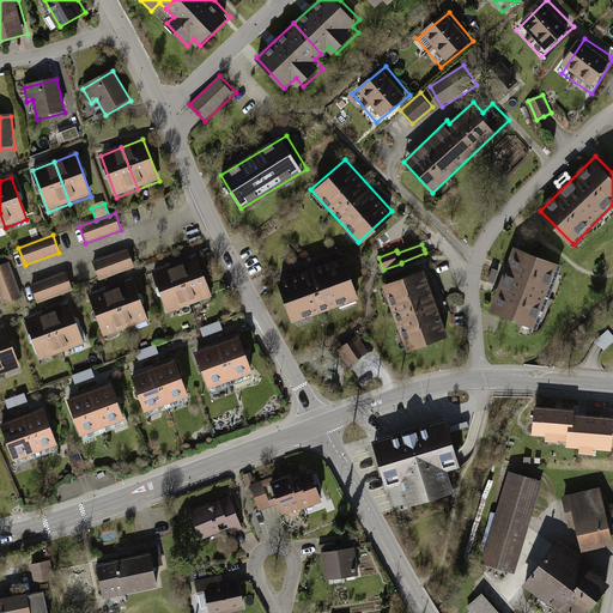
[(563,262),(516,246),(493,313),(539,329),(563,262)]
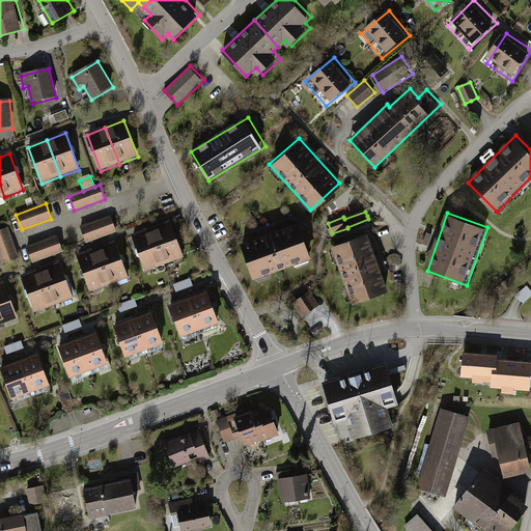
[(112,216),(81,228),(86,245),(118,232),(112,216)]
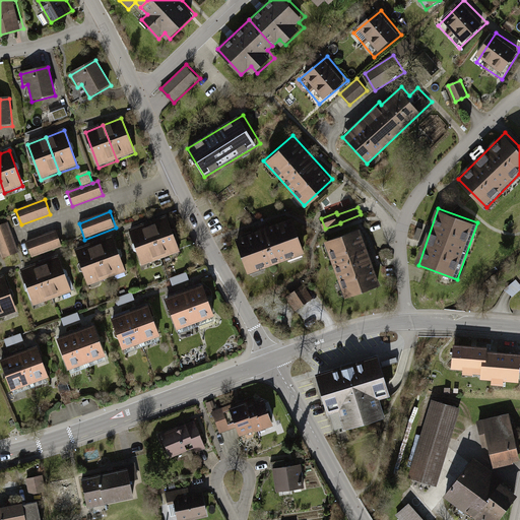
[(166,216),(147,223),(161,259),(180,253),(166,216)]
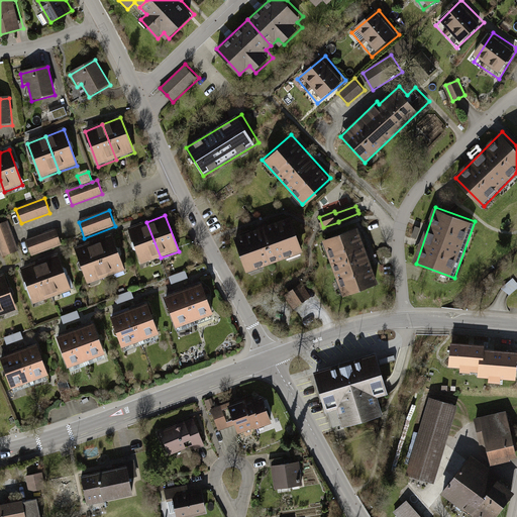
[(234,238),(247,273),(306,250),(293,216),(234,238)]
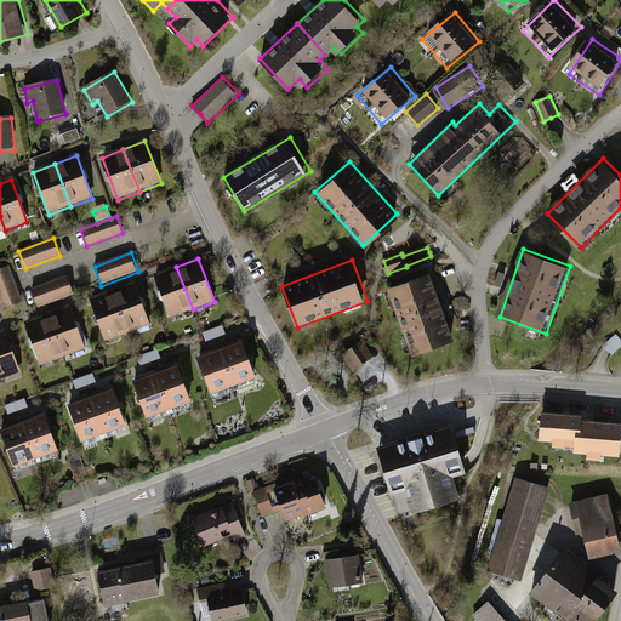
[(11,267),(0,269),(0,298),(4,309),(24,302),(11,267)]
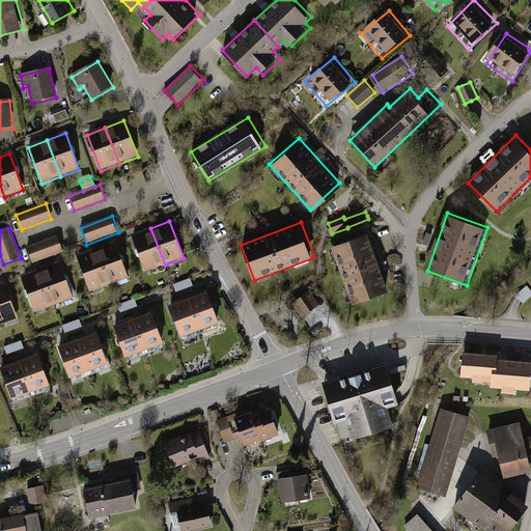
[(150,228),(133,235),(146,272),(165,264),(150,228)]
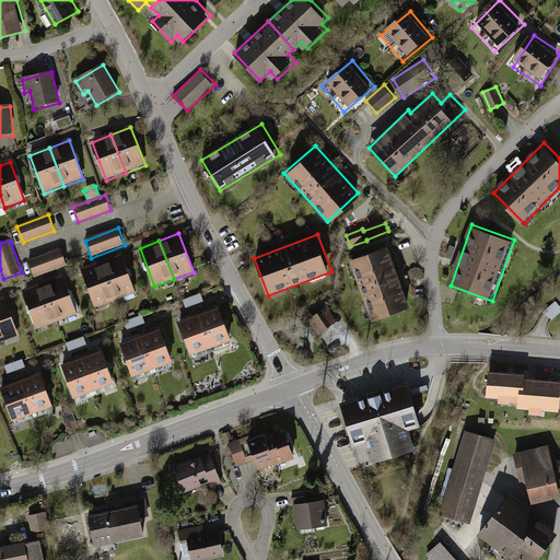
[(457,247),(452,245),(447,256),(453,258),(457,247)]
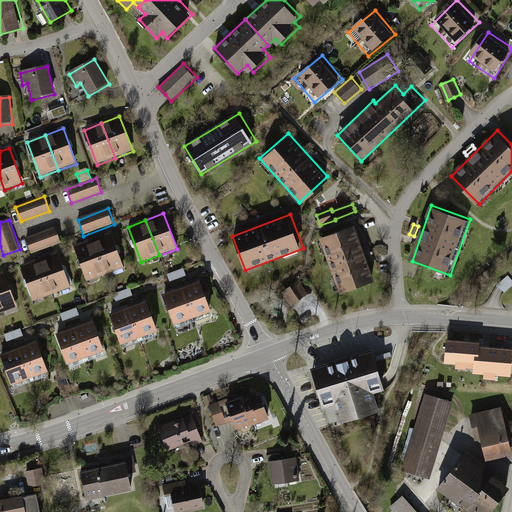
[(54,225),(25,236),(32,254),(61,243),(54,225)]
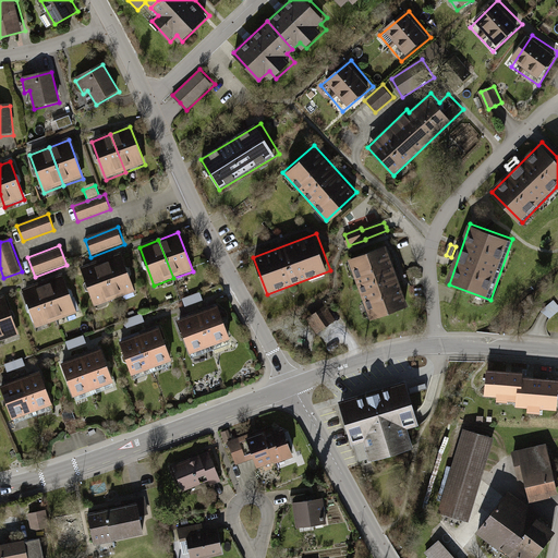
[(352,259),(373,318),(414,304),(392,245),(352,259)]
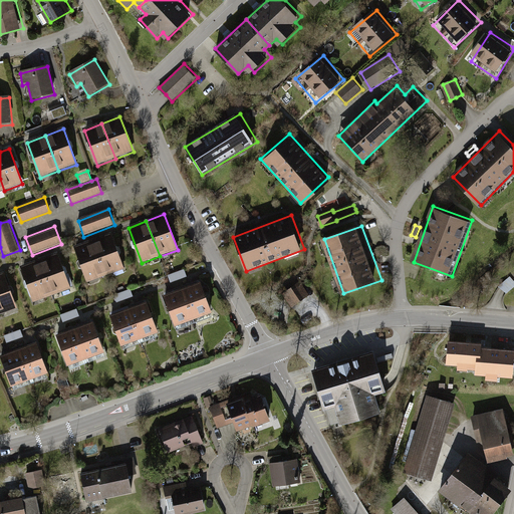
[(111,234),(93,240),(106,276),(124,269),(111,234)]
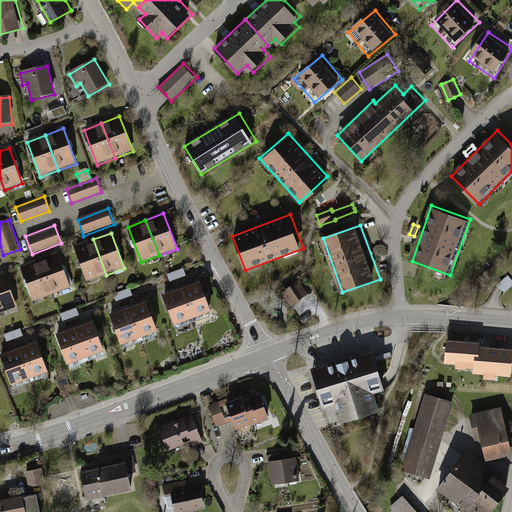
[(93,239),(75,246),(88,281),(106,275),(93,239)]
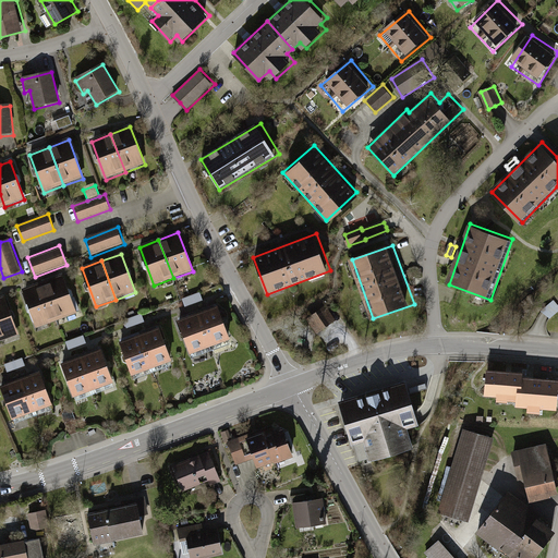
[(62,276),(43,283),(58,322),(76,314),(62,276)]
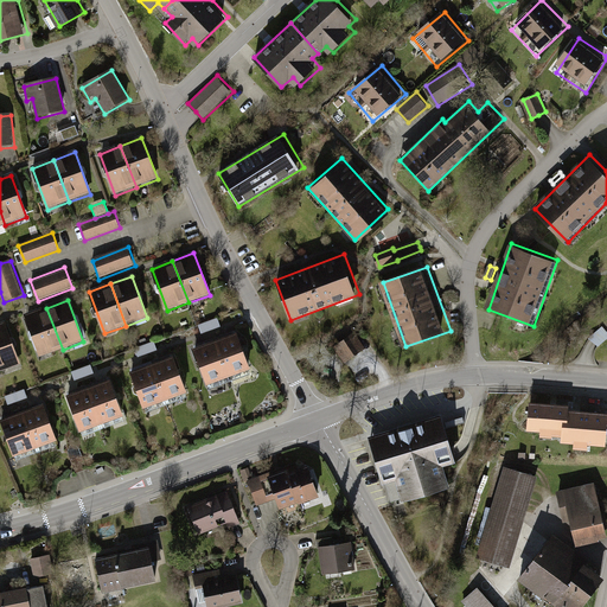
[(46,308),(25,317),(42,358),(63,350),(46,308)]
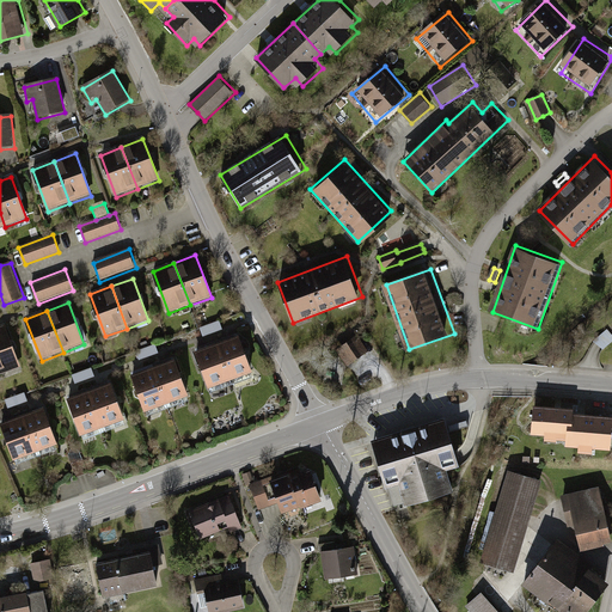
[(220,323),(200,330),(202,337),(222,330),(220,323)]
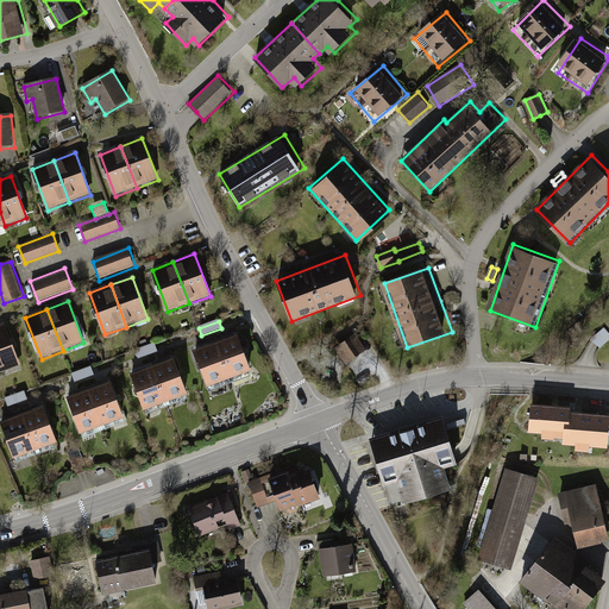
[(5,325),(0,326),(0,374),(20,366),(5,325)]
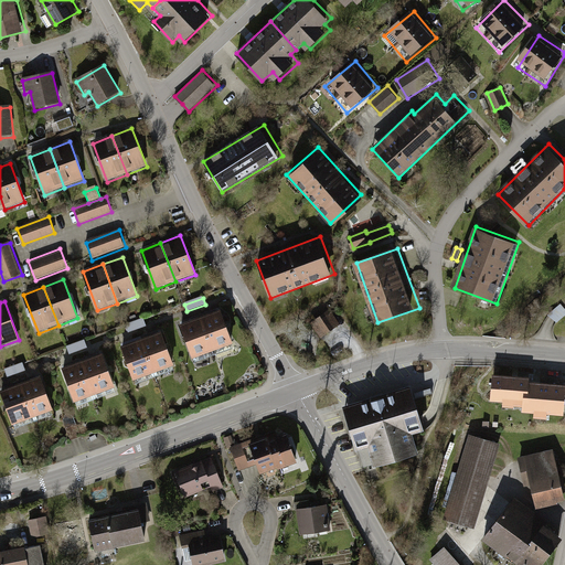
[(224,308),(182,322),(194,359),(236,344),(224,308)]
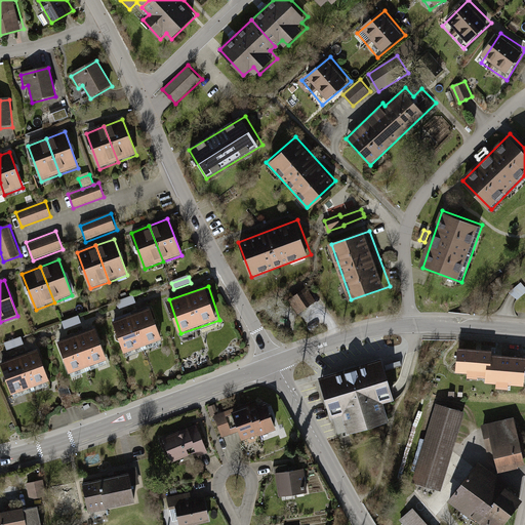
[(290,300),(298,313),(318,299),(309,287),(290,300)]
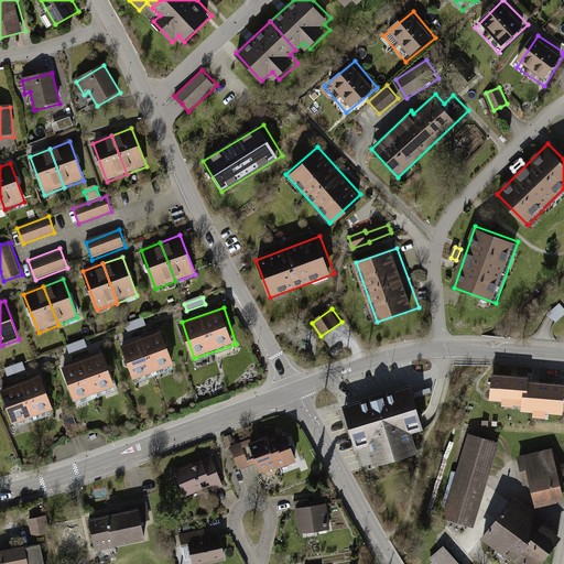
[(143,318),(126,325),(128,332),(145,325),(143,318)]
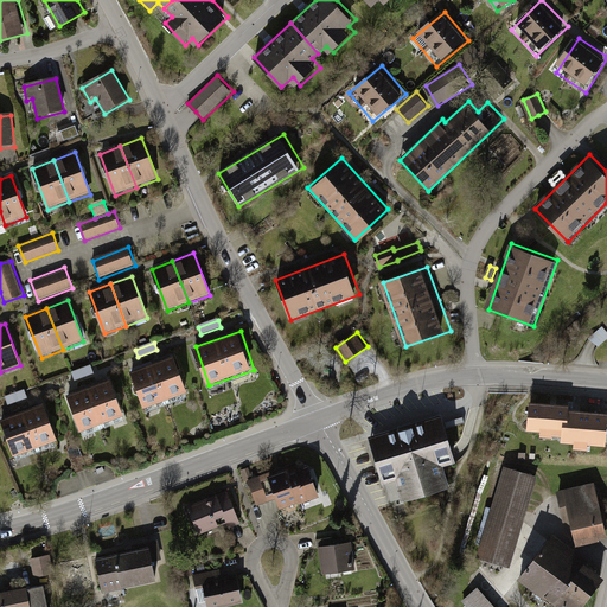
[(177,355),(132,370),(145,409),(190,394),(177,355)]
